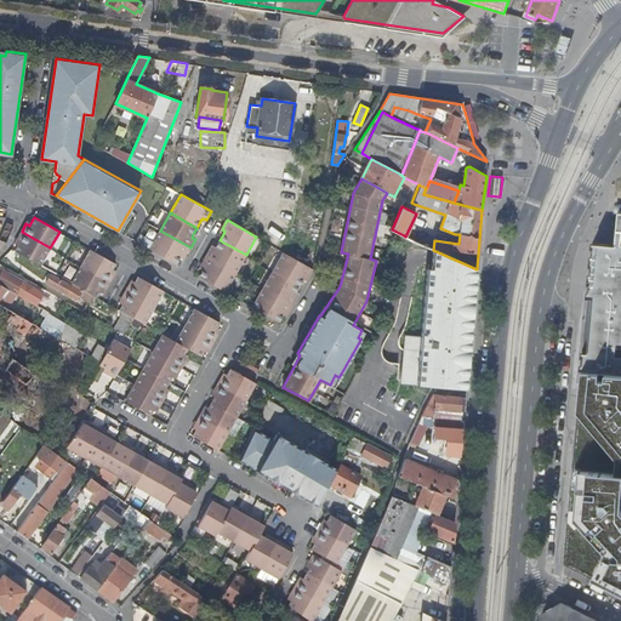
[(191,248),(160,231),(149,249),(176,263),(181,257),(182,254),(186,256),(191,248)]
